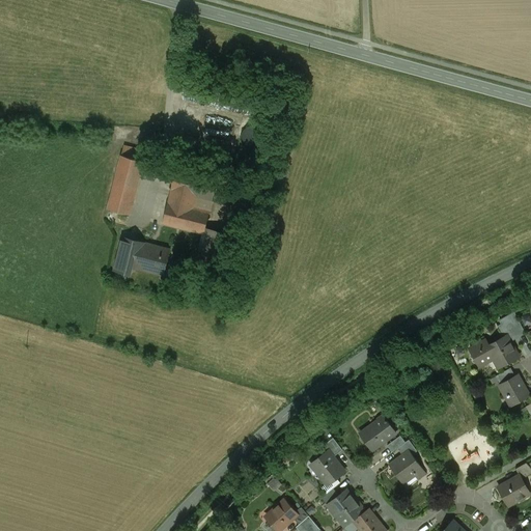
[(266,143),(266,138),(264,134),(262,130),(258,127),(253,126),(249,127),(245,130),(242,134),(241,139),(242,143),(245,147),(249,150),(254,150),(258,149),(262,147),(266,143)]
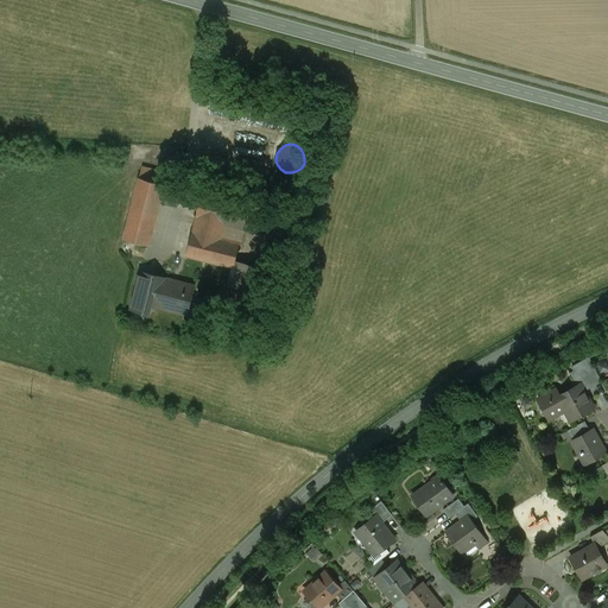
[(168,175),(143,168),(124,240),(149,246),(168,175)]
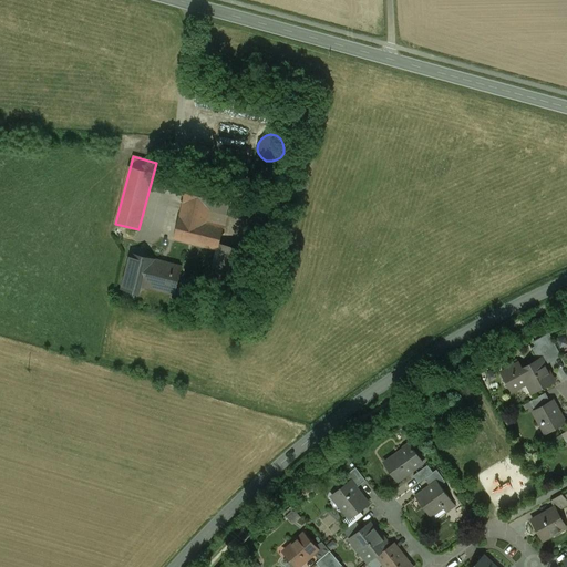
[(235,184),(191,172),(174,238),(218,250),(224,225),(207,222),(210,212),(227,215),(233,192),(235,184)]
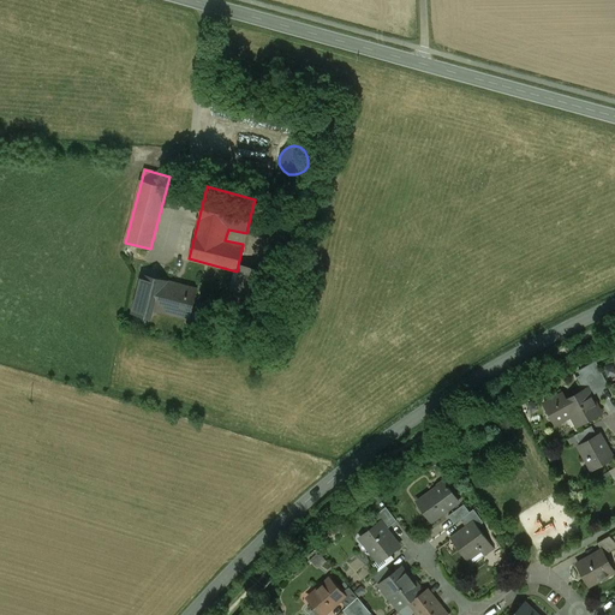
[(297,227),(274,221),(270,232),(294,238),(297,227)]
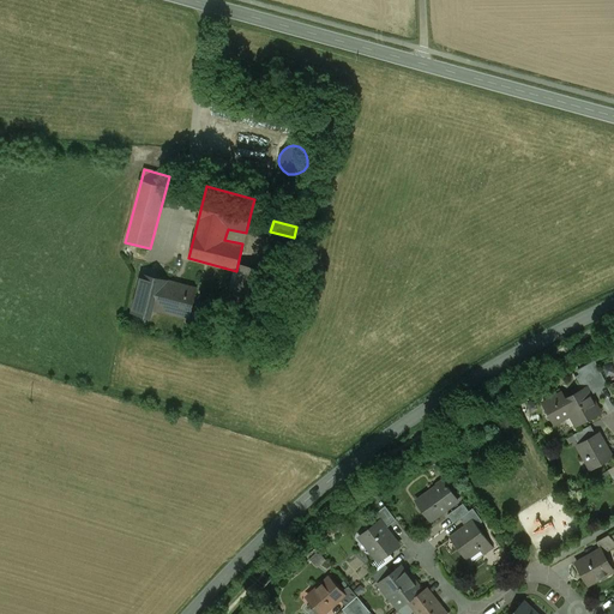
[(196,290),(143,276),(133,312),(150,317),(151,308),(188,318),(196,290)]
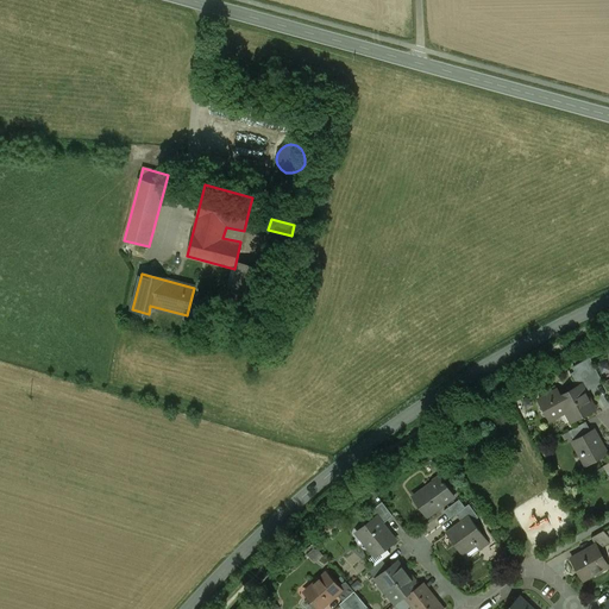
[(602,382),(594,365),(576,376),(581,385),(582,384),(585,391),(602,382)]
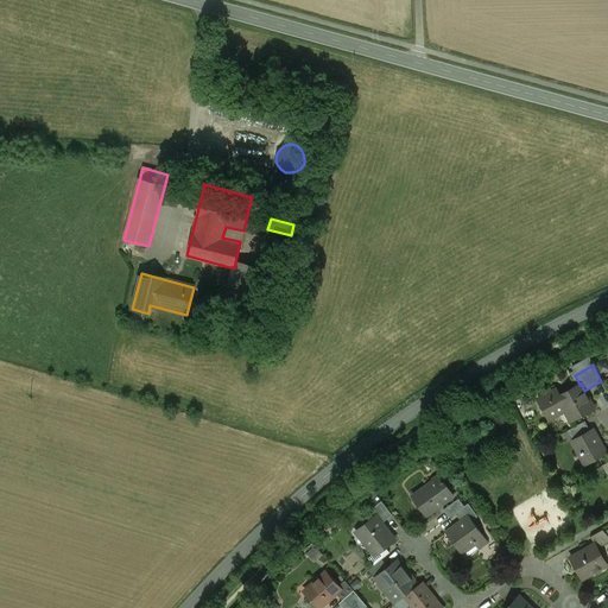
[(580,385),(557,397),(570,422),(594,409),(584,391),(581,384),(580,385)]
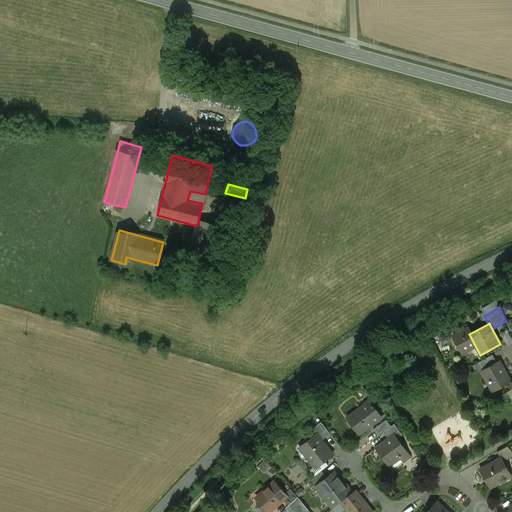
[(492,355),(478,363),(483,371),(497,363),(492,355)]
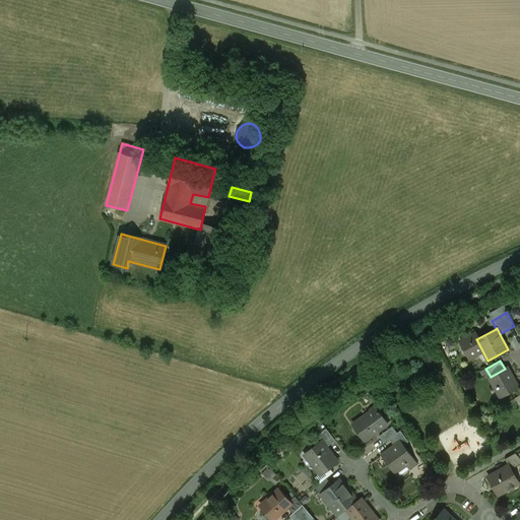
[(491,377),(490,378),(501,397),(518,388),(513,379),(511,380),(505,369),(491,377)]
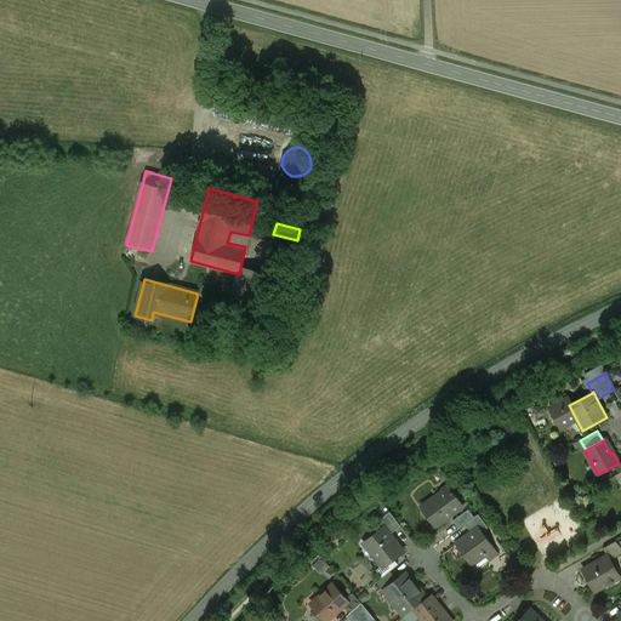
[(463,506),(448,485),(442,490),(443,493),(421,508),(434,527),(463,506)]
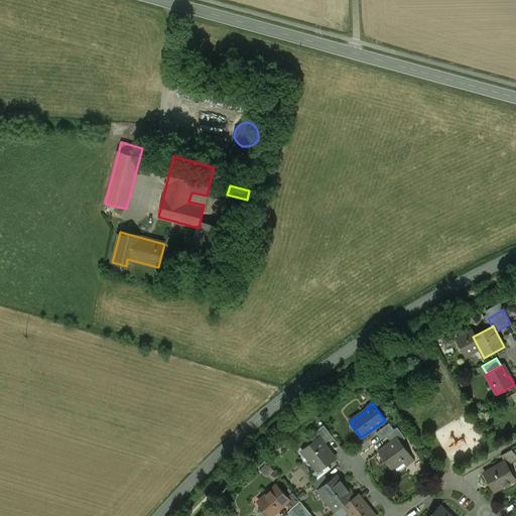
[(389,423),(376,433),(381,439),(386,435),(394,430),(389,423)]
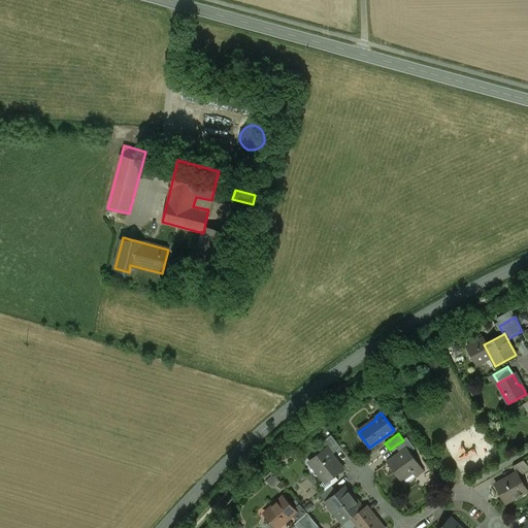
[(340,448),(331,435),(322,442),(326,449),(327,449),(331,455),(340,448)]
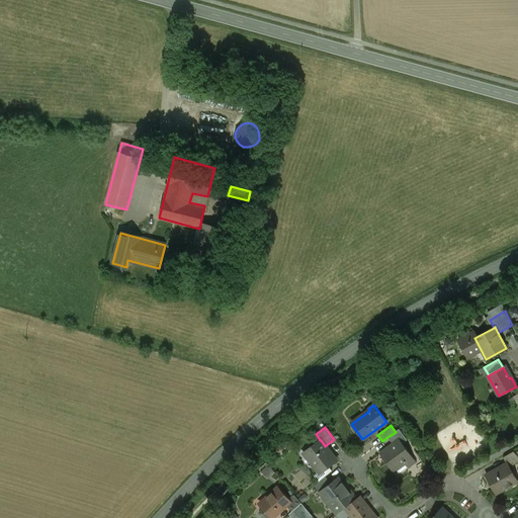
[(396,432),(387,437),(393,444),(400,440),(402,444),(407,440),(399,429),(396,432)]
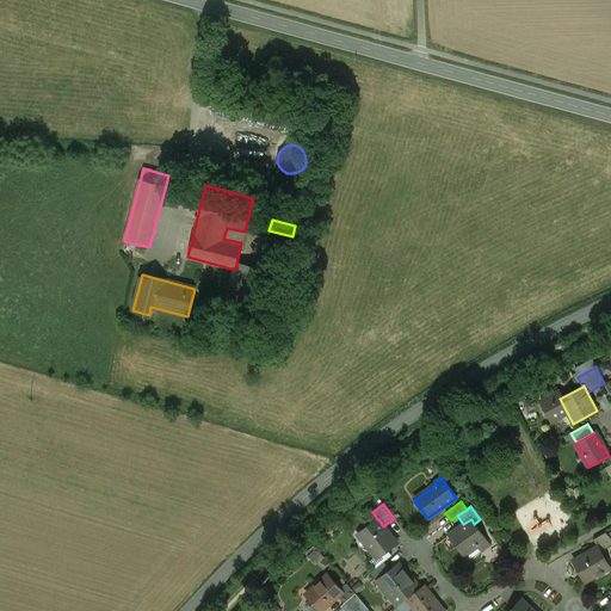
[(377,519),(358,535),(377,559),(396,543),(383,526),(378,519),(377,519)]
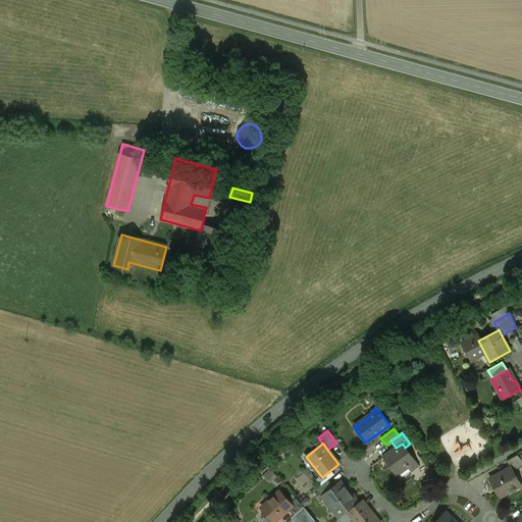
[(396,448),(382,458),(383,459),(385,457),(397,472),(407,465),(412,471),(419,466),(405,448),(403,444),(396,448)]
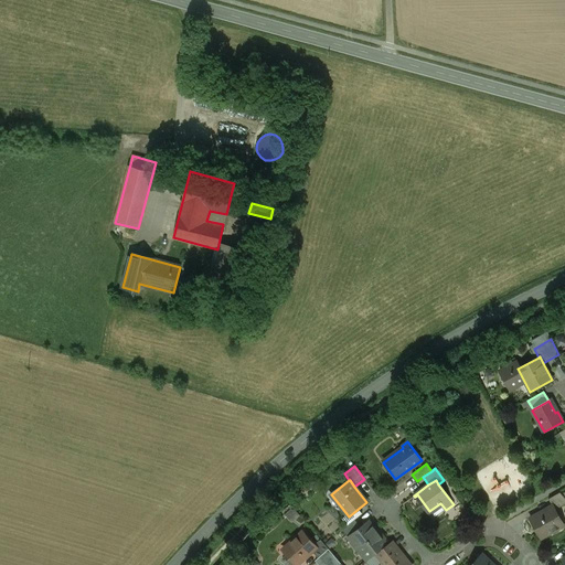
[(564,498),(560,492),(548,499),(553,508),(554,508),(555,510),(564,504),(564,498)]
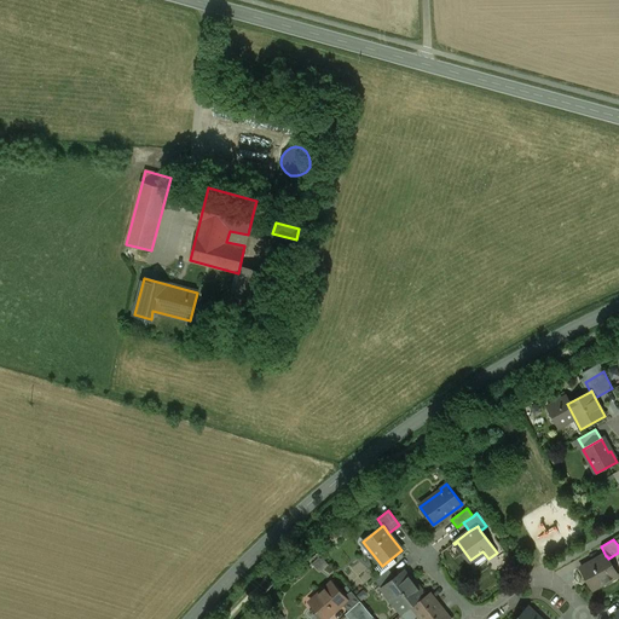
[(524,566),(516,555),(510,559),(519,570),(524,566)]
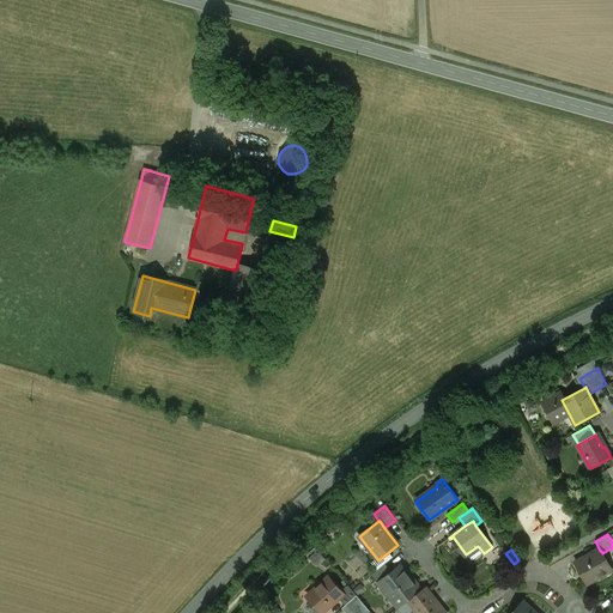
[(602,553),(601,551),(600,551),(596,553),(594,552),(575,563),(584,578),(594,574),(598,578),(612,570),(602,553)]
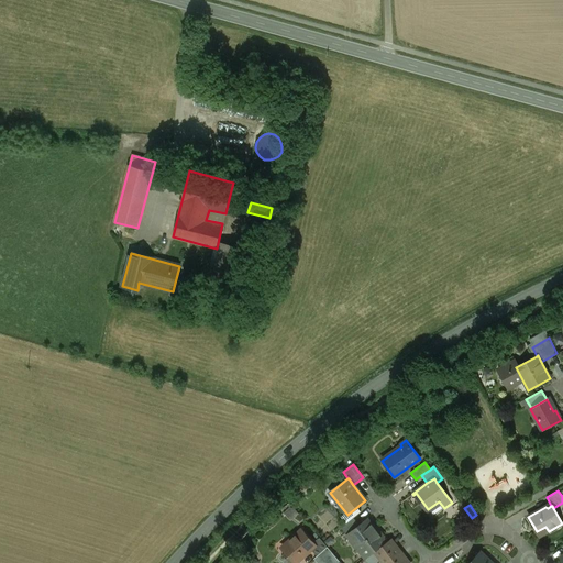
[(354,518),(341,528),(348,537),(351,533),(351,532),(360,526),(354,518)]
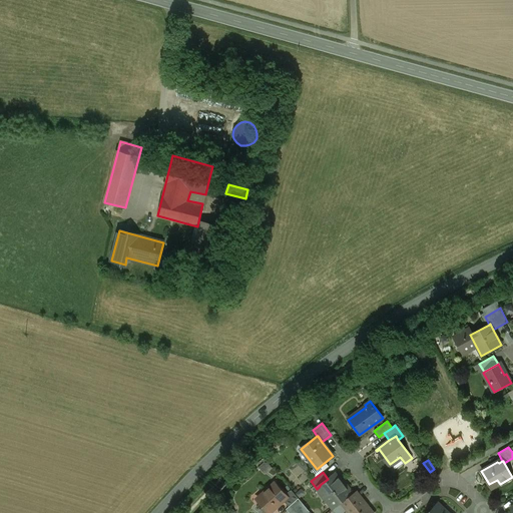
[(342,482),(335,473),(328,479),(320,485),(320,486),(329,497),(325,499),(333,509),(334,509),(340,504),(342,503),(352,494),(349,490),(349,489),(343,482),(342,482)]
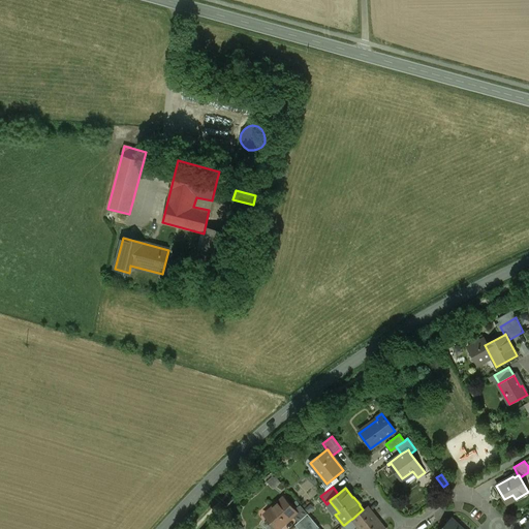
[(294,510),(283,497),(272,507),(275,511),(268,518),(277,528),(278,528),(292,517),(297,512),(294,510)]
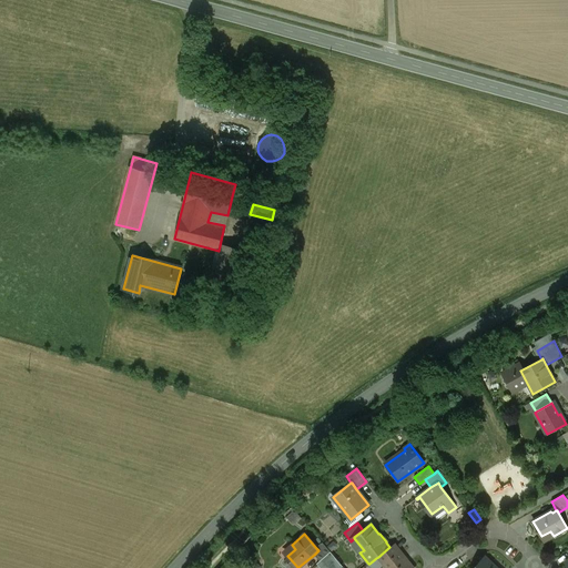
[(323,543),(316,548),(318,550),(314,555),(320,561),(331,553),(323,543)]
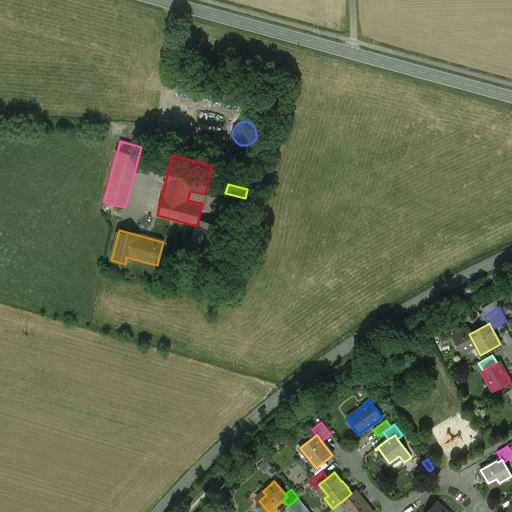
[(364,502),(355,491),(351,493),(341,502),(349,511),(371,511),(367,506),(367,505),(367,504),(366,503),(365,502),(364,502)]
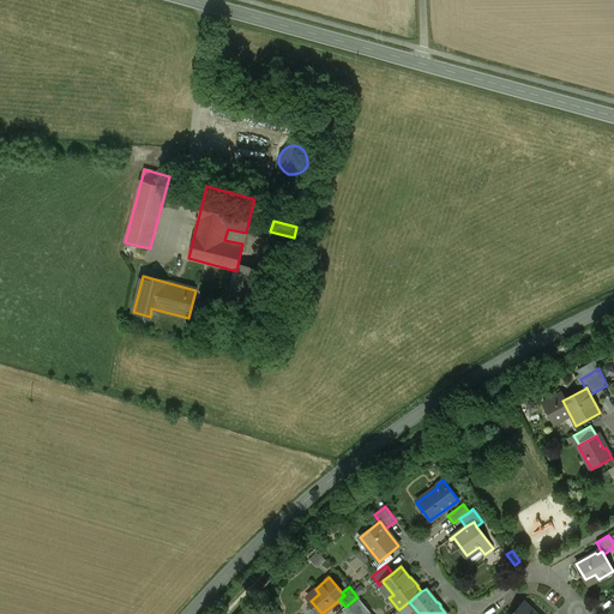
[(345,607),(343,609),(347,613),(368,613),(371,613),(357,597),(345,607)]
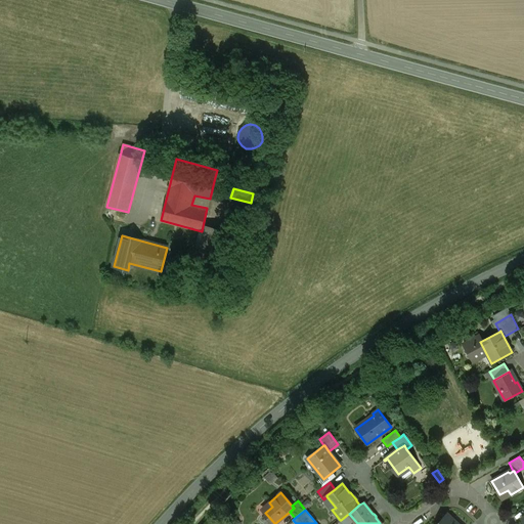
[(348,523),(351,522),(347,515),(341,520),(343,523),(348,523)]
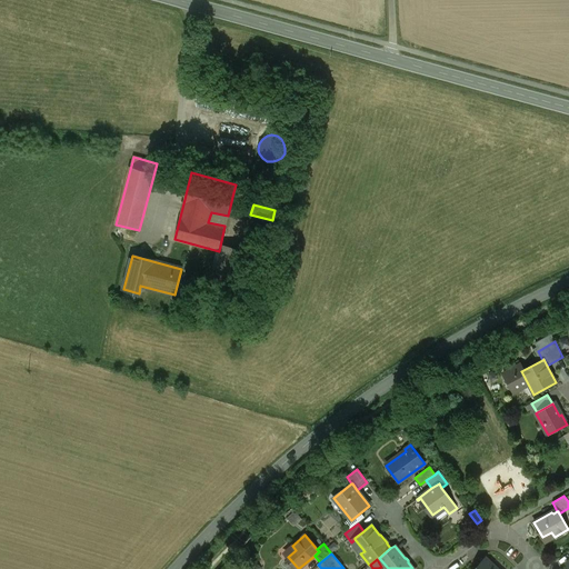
[(496,568),(486,559),(476,568),(496,568)]
